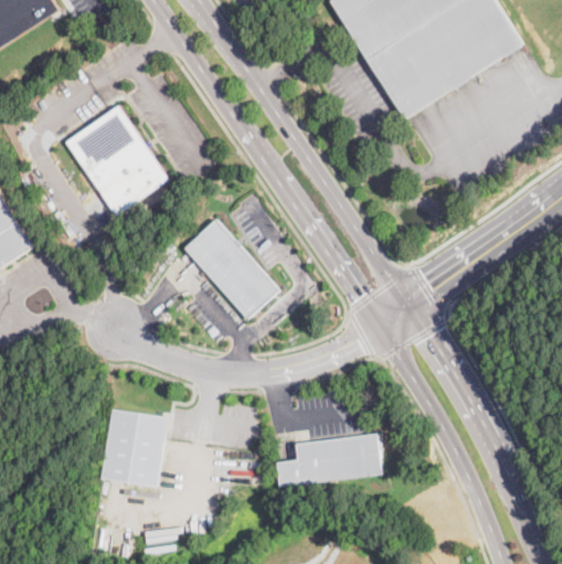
[(0,0),(52,0),(59,10),(0,46),(0,0)]
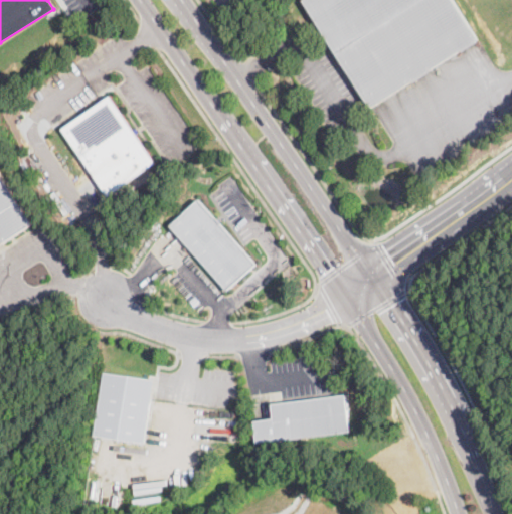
[(449,0),(476,42),(461,52),(460,50),(413,83),(411,80),(368,109),(300,1),(301,0),(449,0)]
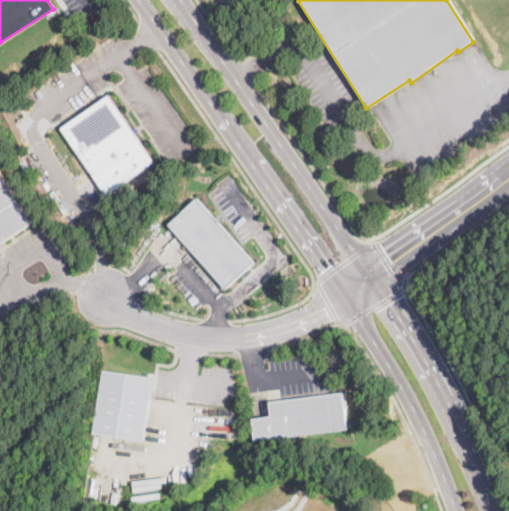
[(153,162),(104,196),(58,130),(107,96),(153,162)]
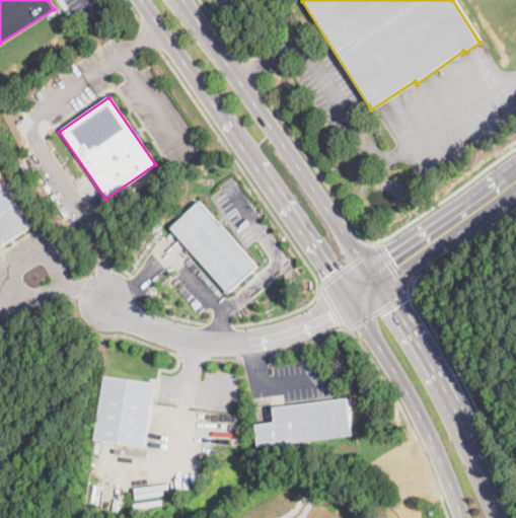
[(0,177),(31,225),(0,245),(0,177)]
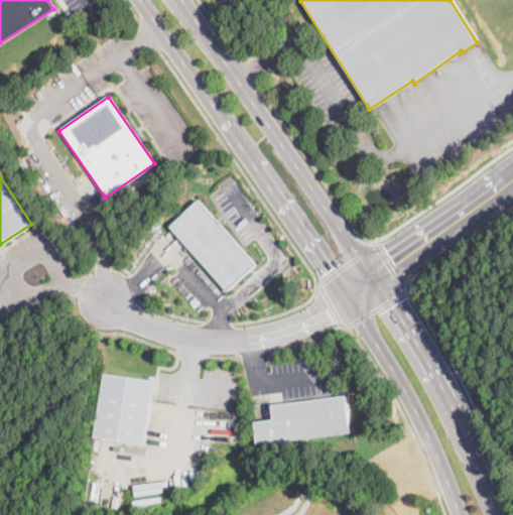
[(253,265),(225,291),(167,227),(196,201),(253,265)]
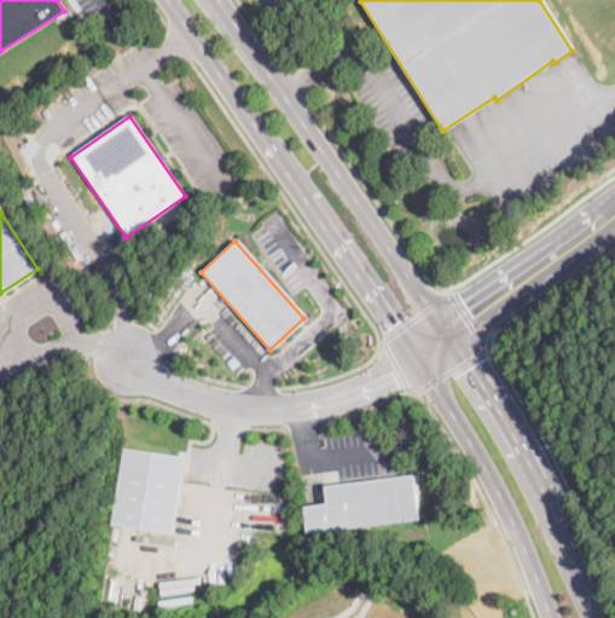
[(172,533),(110,524),(121,448),(183,456),(172,533)]
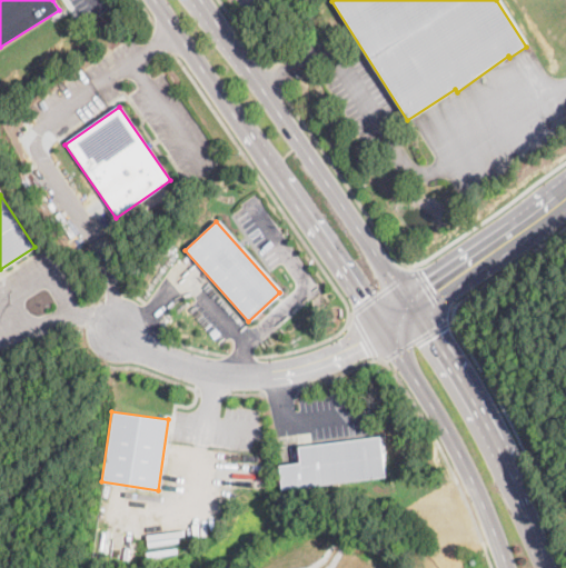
[(386,477),(281,490),(278,465),(299,461),(297,447),(380,436),(386,477)]
